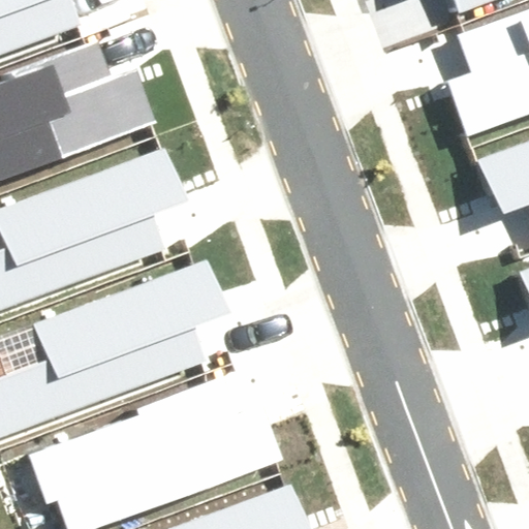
[(0,0),(0,41),(66,18),(59,0),(0,0)]
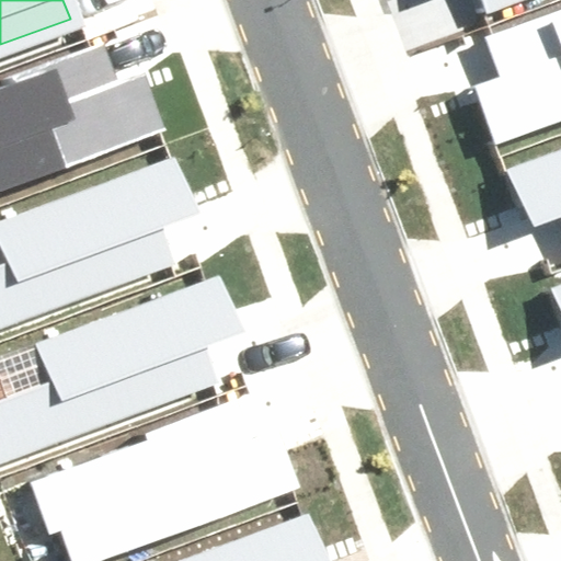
[(482,0),(485,10),(514,0),(482,0)]
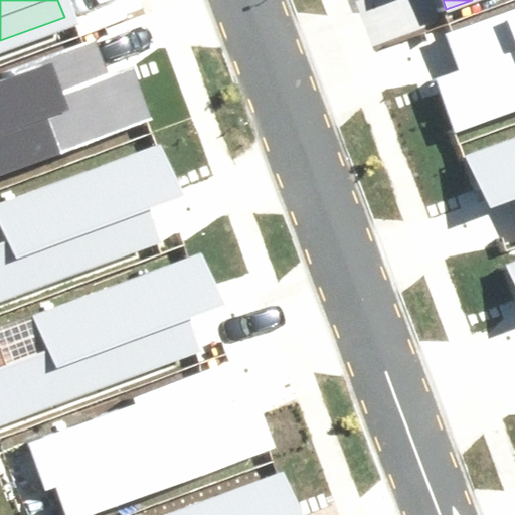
[(437,81),(455,131),(514,110),(514,6),(449,31),(464,72),(437,81)]
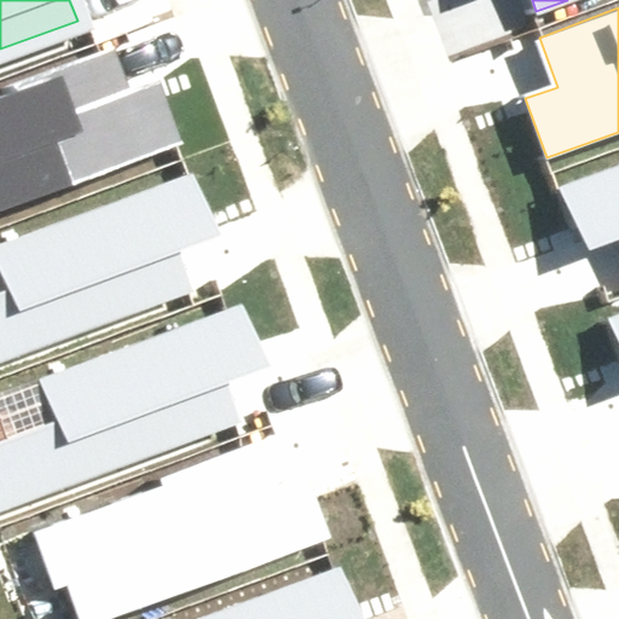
[(0,210),(181,144),(157,77),(129,88),(114,47),(0,90),(0,210)]
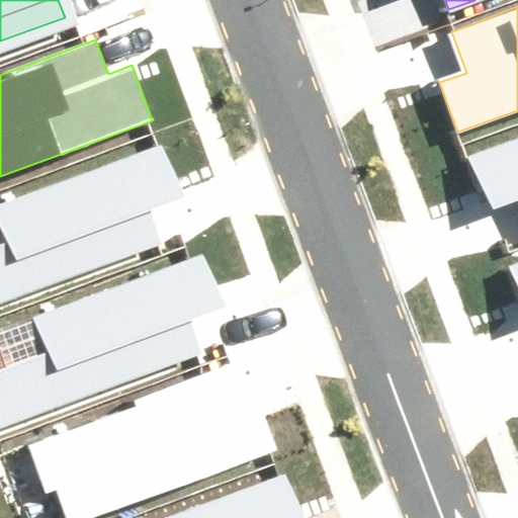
[(517,141),(468,160),(494,206),(517,197),(517,141)]
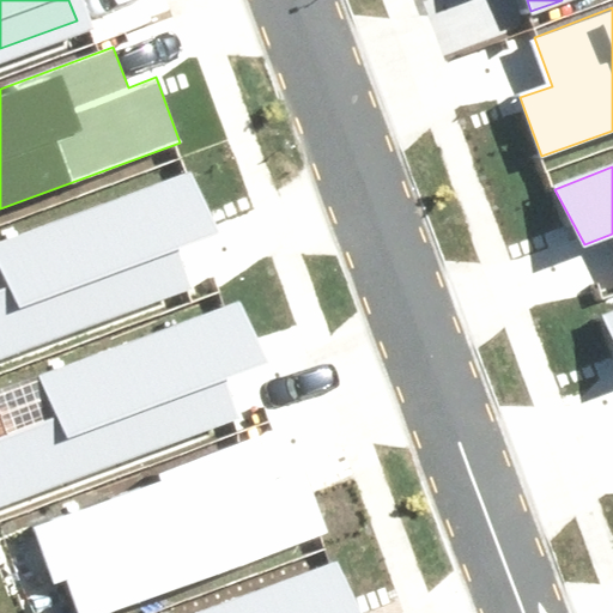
[(184,241),(208,231),(188,174),(0,241),(0,272),(5,285),(0,286),(0,356),(200,284),(184,241)]
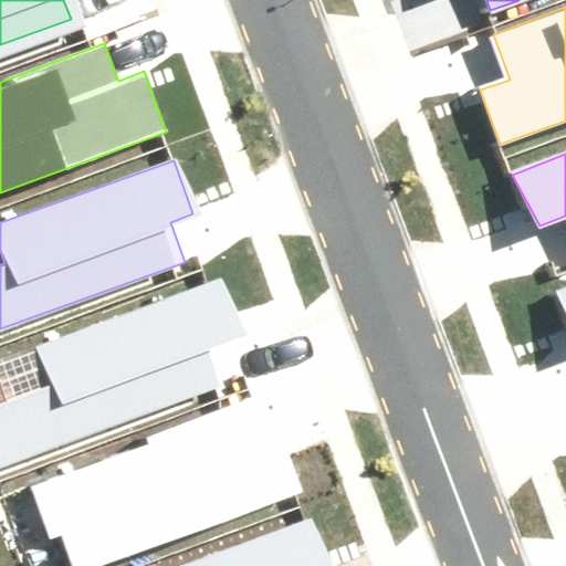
[(216,345),(238,336),(218,283),(37,349),(50,387),(0,404),(0,468),(230,385),(216,345)]
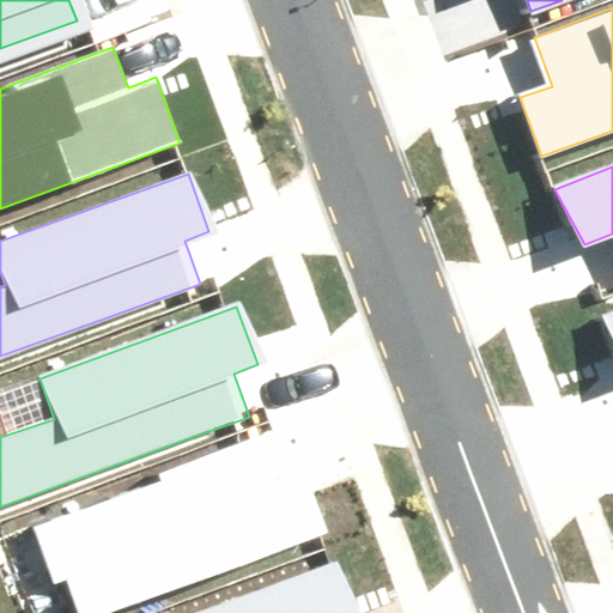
[(612,320),(602,325),(612,344),(612,320)]
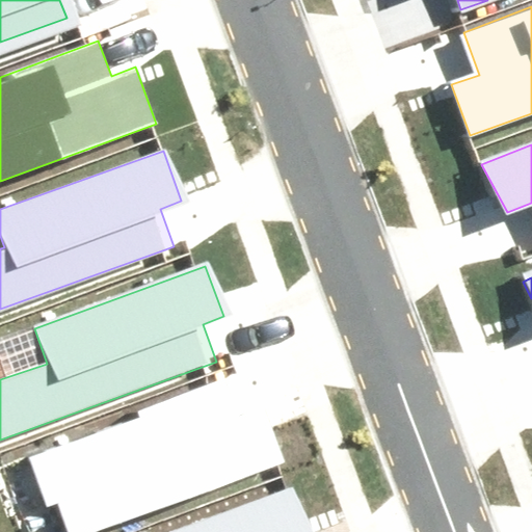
[(117,421),(21,456),(42,512),(64,504),(75,531),(85,531),(271,464),(251,409),(242,413),(229,375),(115,416),(117,421)]
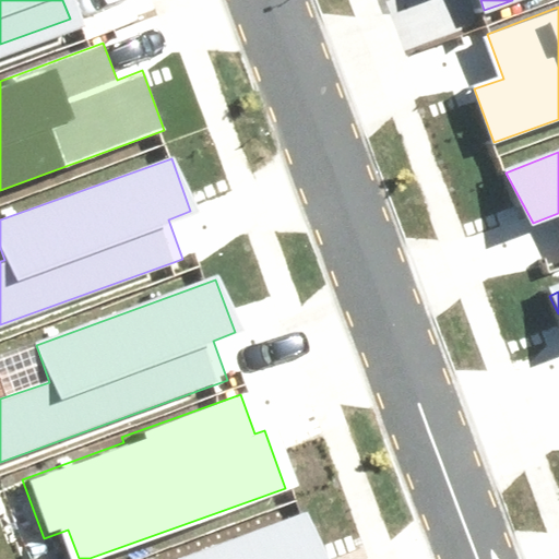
[(324,558),(309,514),(183,558),(324,558)]
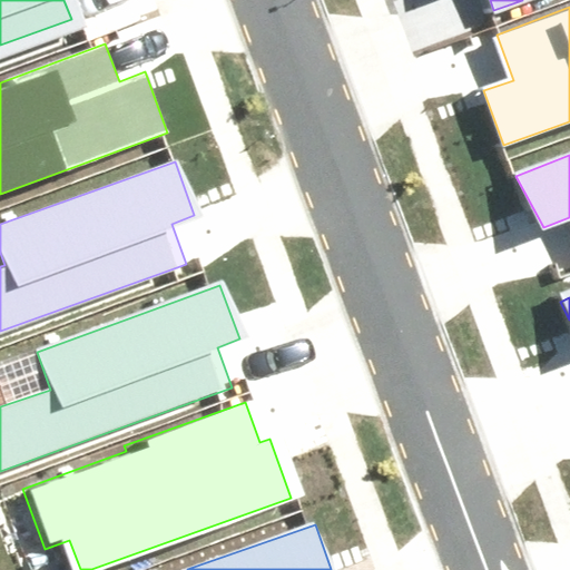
All buildings are outlined.
